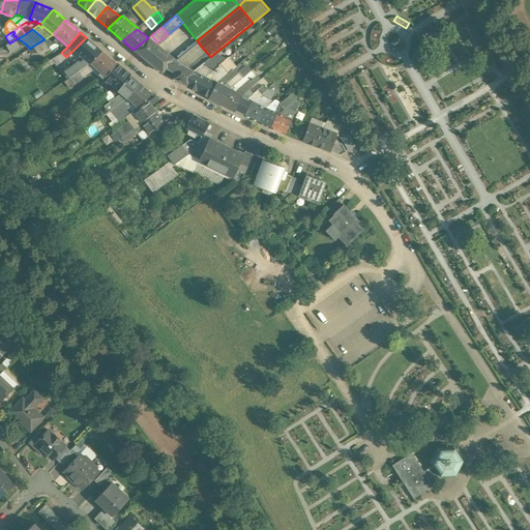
[(45,39),(32,47),(37,54),(56,43),(53,41),(57,37),(53,34),(45,39)]
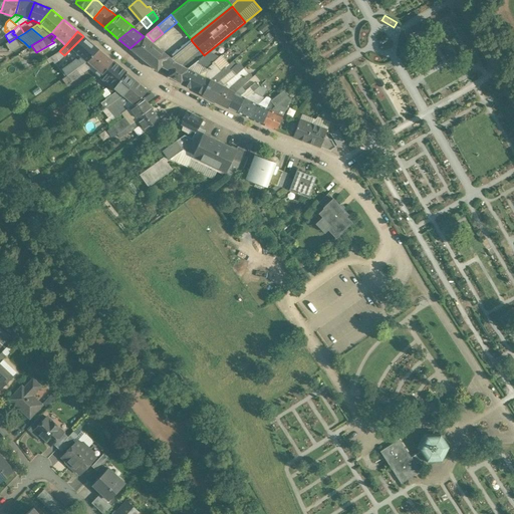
[(61,41),(55,36),(51,40),(54,42),(58,45),(61,41)]
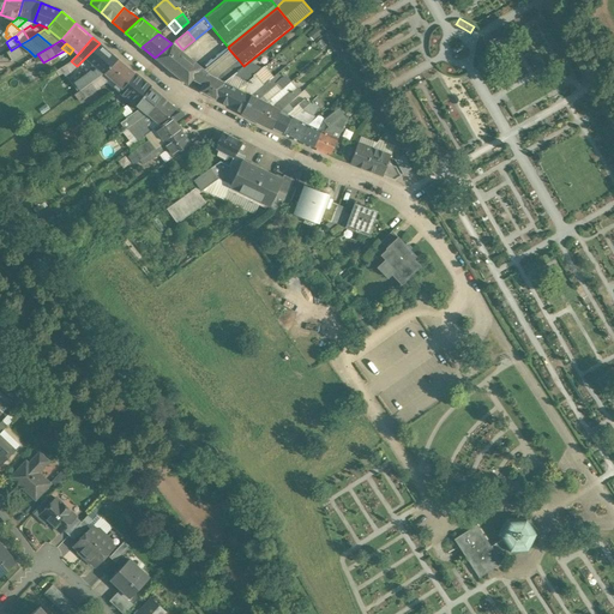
[(100,43),(85,58),(98,70),(101,68),(104,72),(118,59),(100,43)]
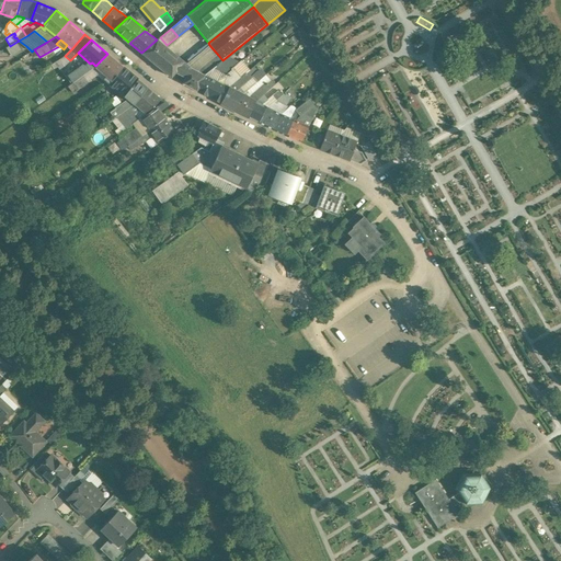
[(184,61),(158,39),(157,39),(141,53),(170,77),(175,71),(184,61)]
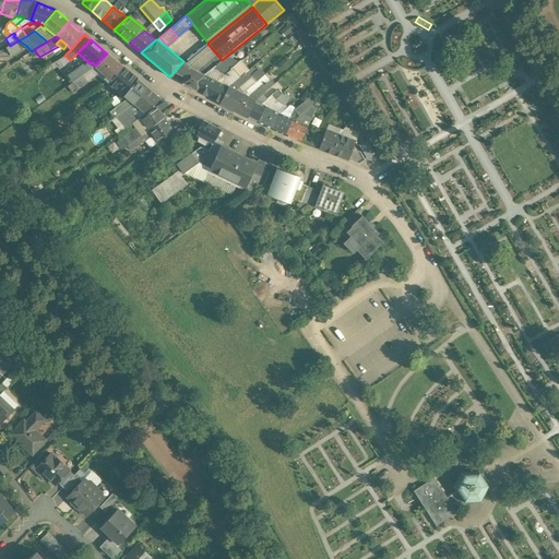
[(10,56),(26,46),(19,40),(10,46),(6,48),(10,56)]
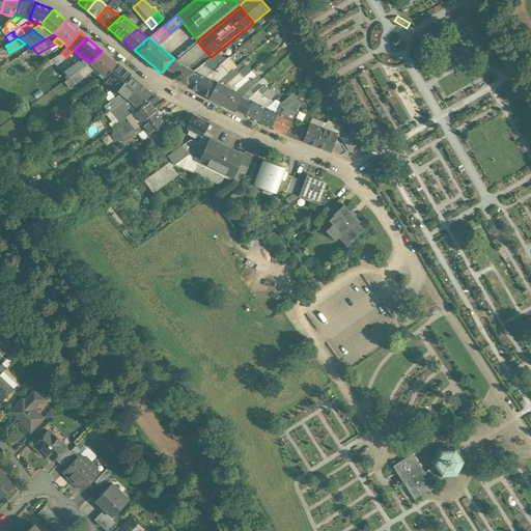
[(206,52),(198,43),(176,60),(179,62),(179,63),(189,68),(190,65),(201,56),(206,52)]
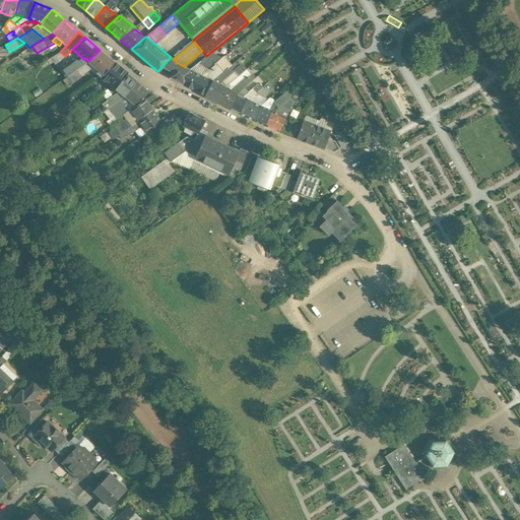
[(51,57),(61,51),(57,46),(48,52),(51,57)]
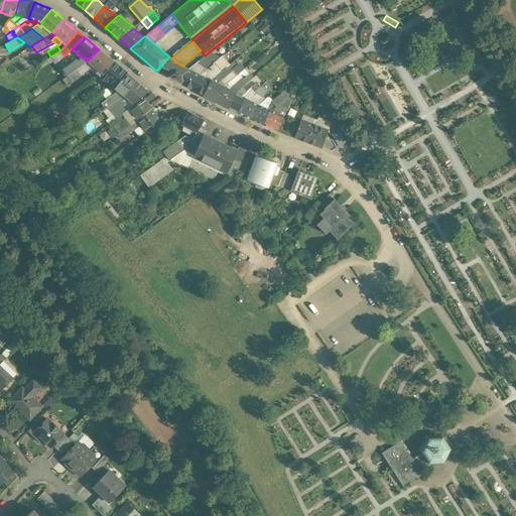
[(113,61),(99,49),(88,60),(90,63),(103,74),(113,61)]
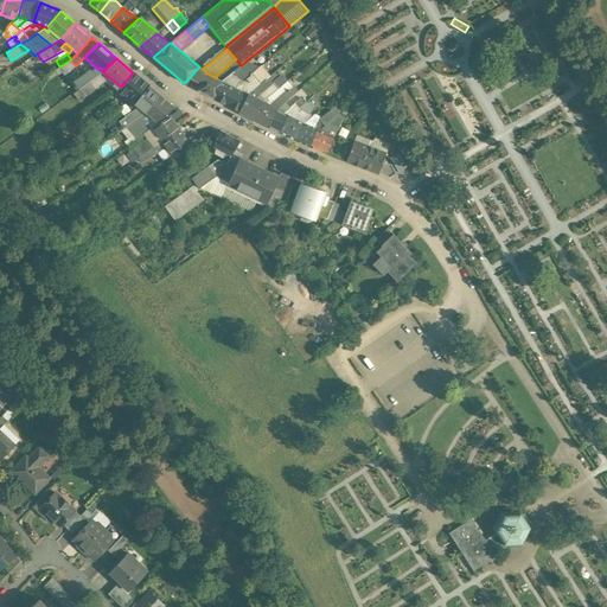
[(241,65),(236,59),(230,64),(235,70),(240,68),(241,65)]
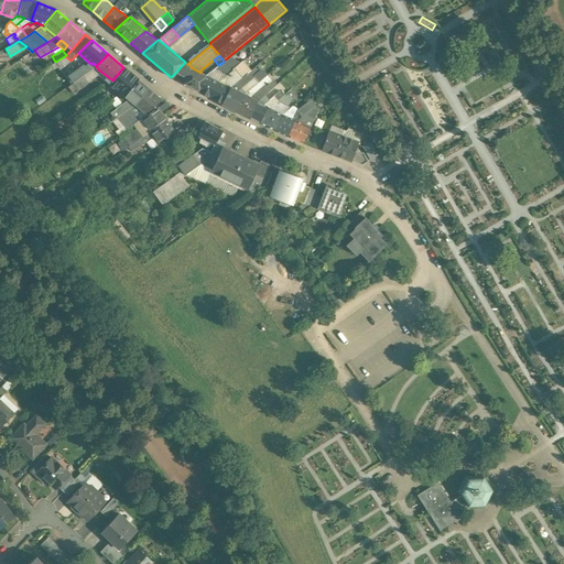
[(71,61),(65,56),(60,60),(63,63),(62,64),(64,67),(71,62),(69,61),(71,61)]
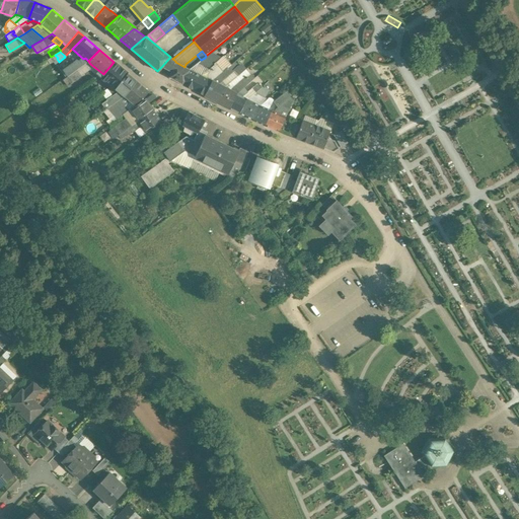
[(221,59),(210,53),(206,56),(205,58),(215,64),(221,59)]
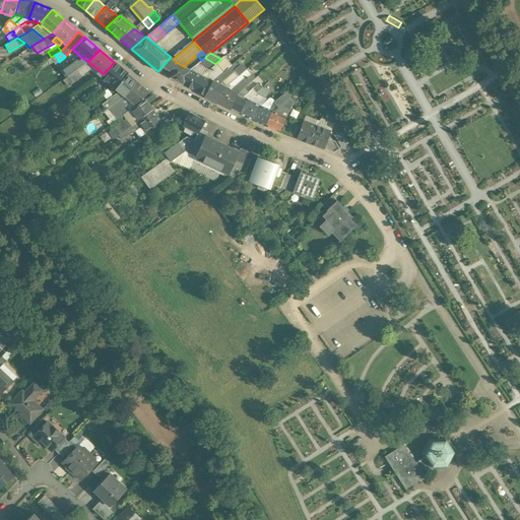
[(55,55),(47,60),(50,63),(57,59),(58,58),(55,55)]
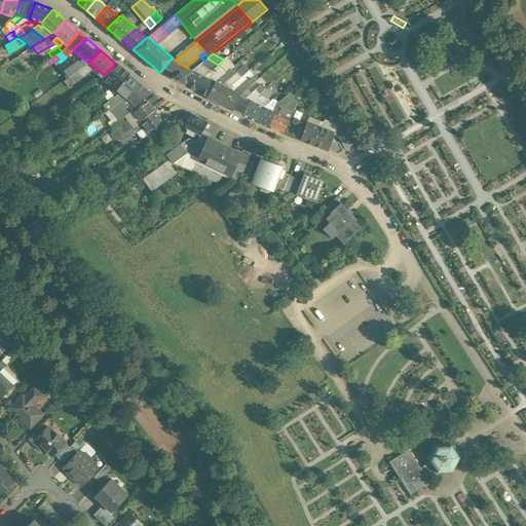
[(199,55),(188,65),(187,68),(192,71),(200,65),(199,64),(203,61),(199,55)]
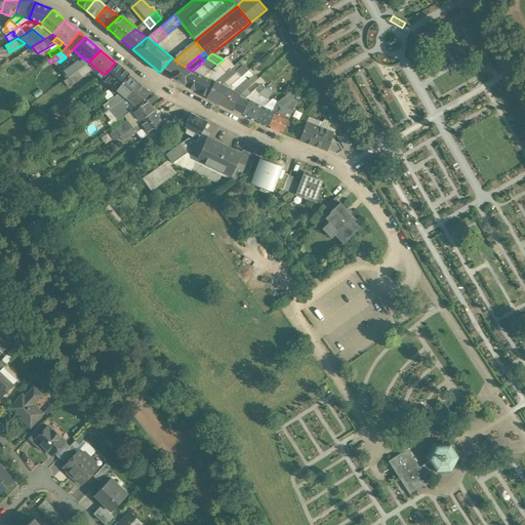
[(220,66),(226,72),(234,66),(227,56),(224,59),(217,65),(211,71),(205,73),(204,77),(209,79),(214,71),(220,66)]
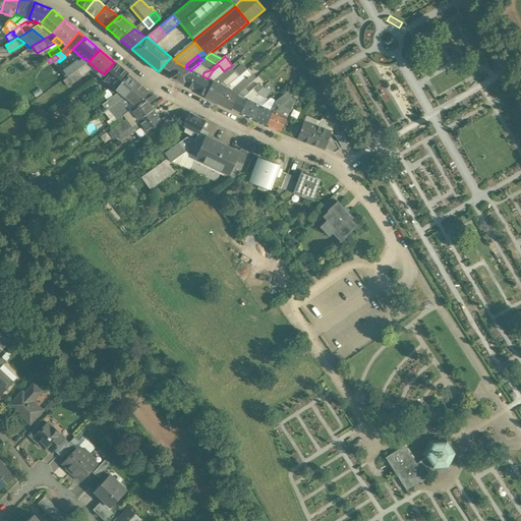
[(171,57),(163,66),(173,71),(176,62),(176,61),(173,59),(171,57)]
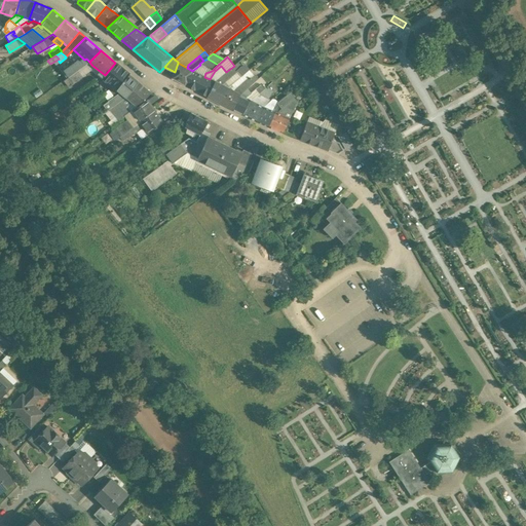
[(78,60),(74,63),(73,61),(66,66),(68,68),(64,71),(69,77),(75,72),(79,70),(89,62),(86,59),(84,60),(81,63),(78,60)]
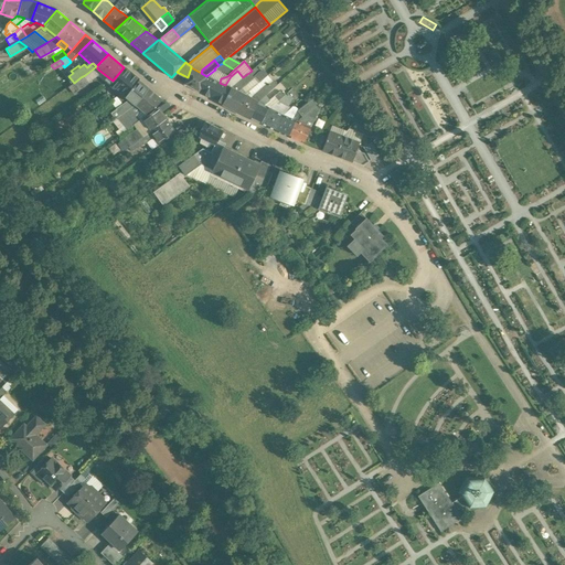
[(215,70),(227,76),(234,70),(223,63),(219,65),(214,68),(215,70)]
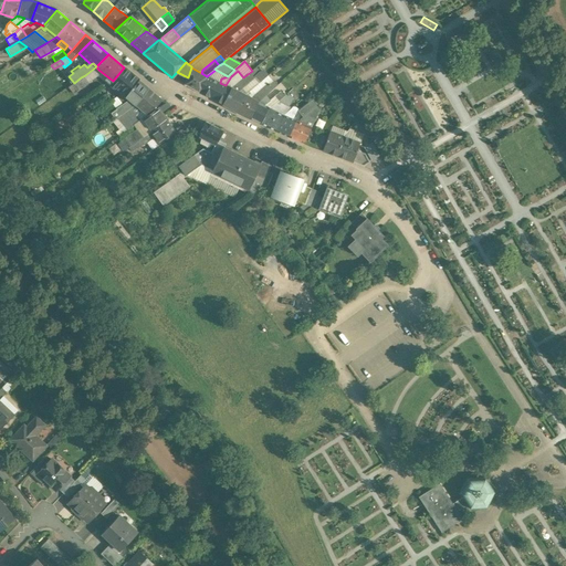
[(54,70),(54,69),(51,65),(42,71),(45,76),(54,70)]
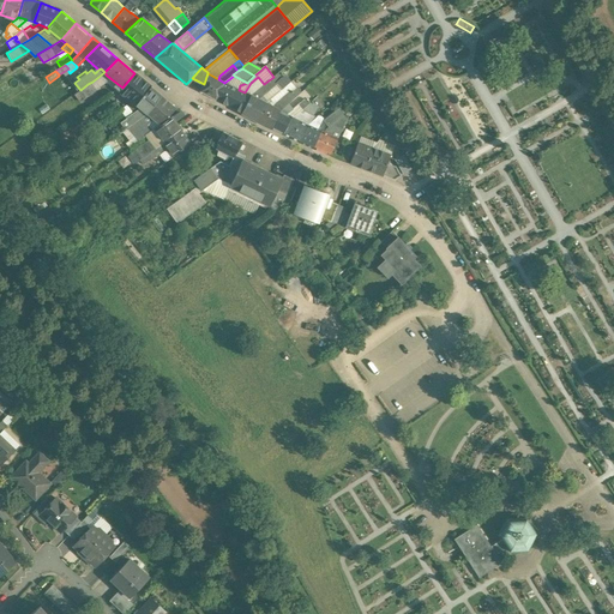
[(104,72),(92,82),(95,85),(97,88),(107,80),(107,76),(104,72)]
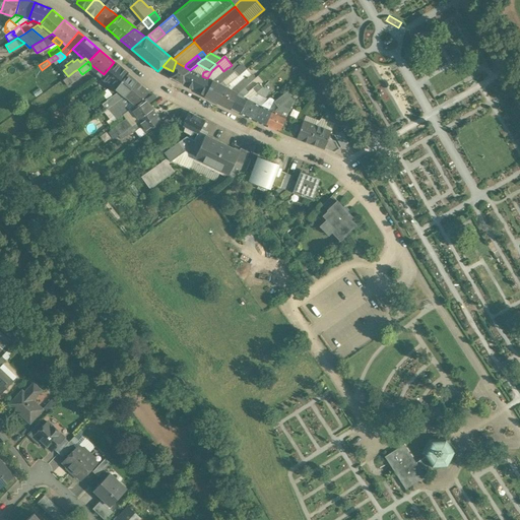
[(128,73),(114,62),(104,74),(102,76),(116,88),(128,73)]
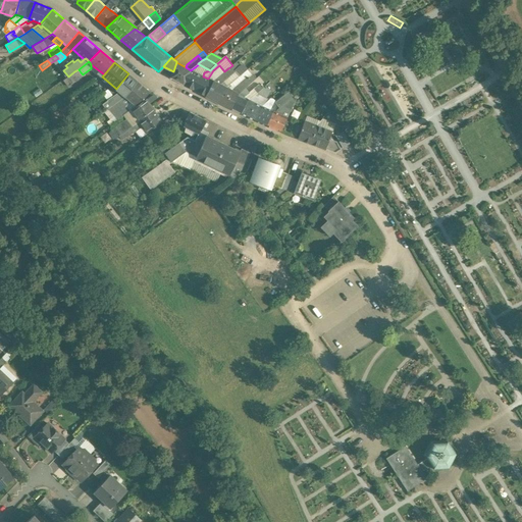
[(186,67),(176,62),(173,71),(170,77),(184,85),(191,70),(186,67)]
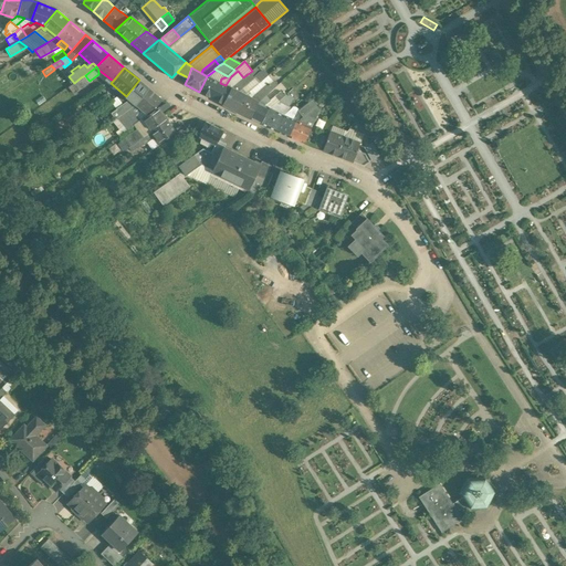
[(231,88),(244,95),(254,88),(247,84),(244,83),(247,81),(249,82),(251,76),(261,82),(269,75),(263,69),(262,71),(257,67),(243,77),(231,88)]
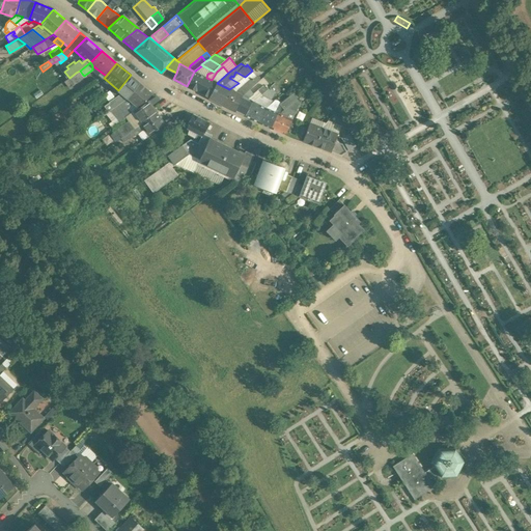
[(207,74),(214,72),(202,65),(194,72),(206,78),(207,74)]
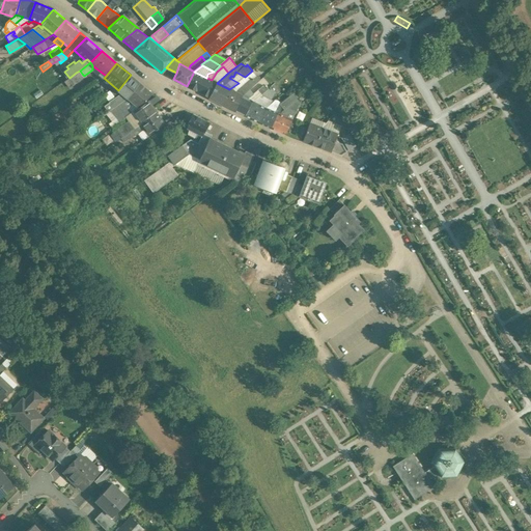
[(212,80),(206,78),(199,92),(210,98),(217,83),(228,73),(223,66),(217,72),(212,80)]
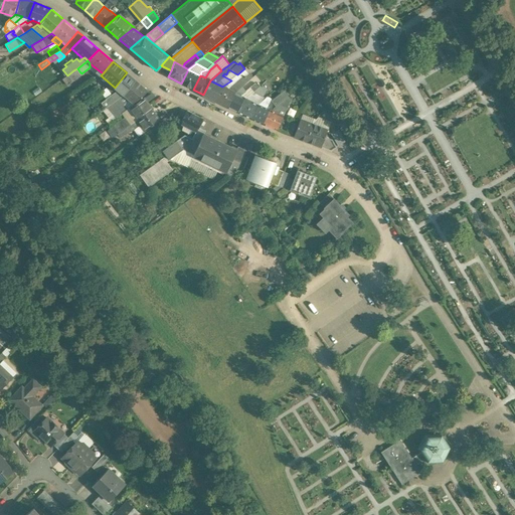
[(171,70),(161,65),(156,70),(168,76),(171,70)]
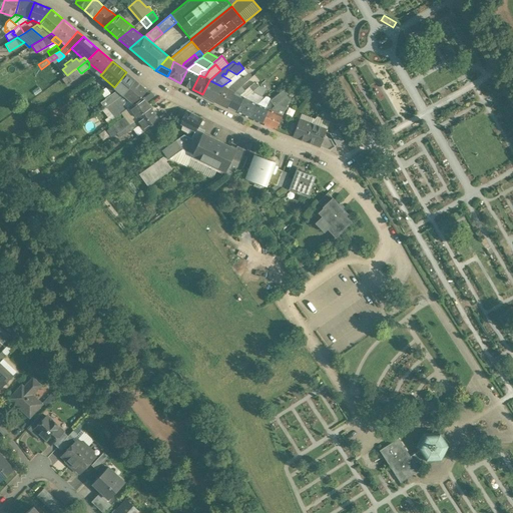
[(356,65),(349,69),(351,74),(359,70),(356,65)]
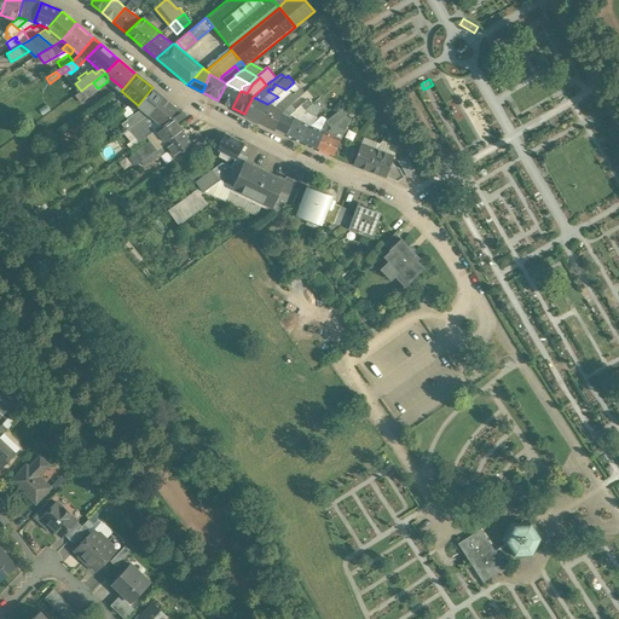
[(267,104),(282,113),(290,104),(305,93),(300,87),(294,82),(285,90),(293,93),(291,96),(294,97),(293,100),(290,99),(289,102),(278,97),(267,104)]
